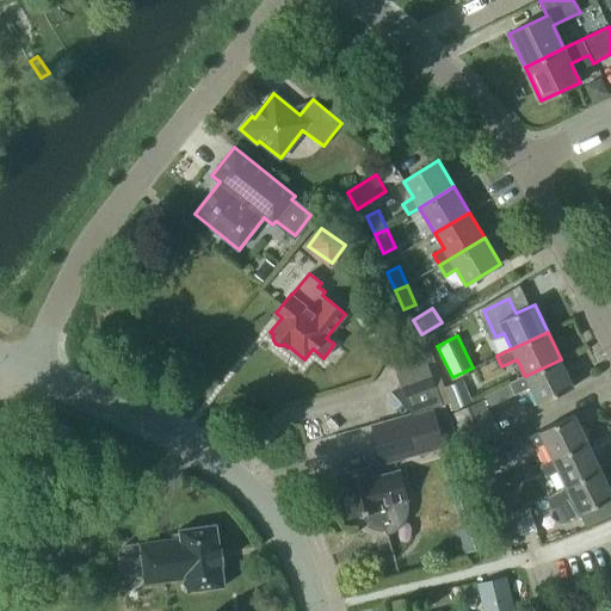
[(434,357),(395,371),(411,413),(450,403),(443,387),(434,357)]
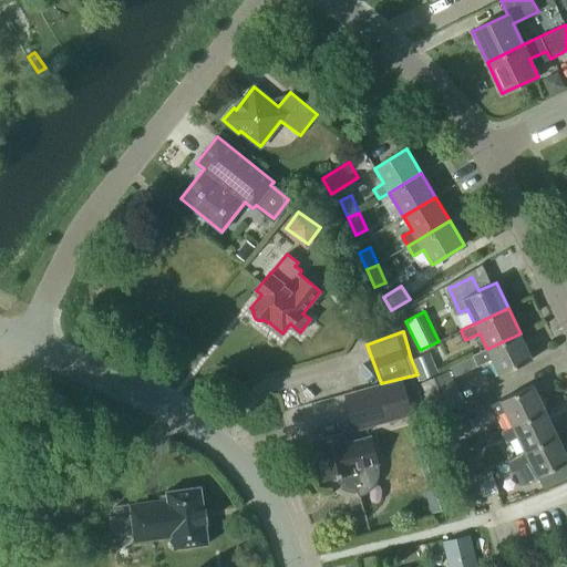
[(521,333),(487,349),(486,348),(472,356),(477,366),(492,359),(500,374),(533,359),(521,333)]
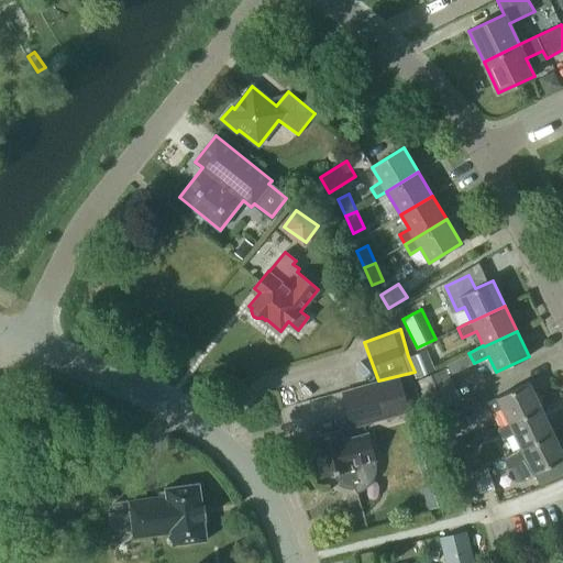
[(408,356),(418,378),(437,371),(427,349),(408,356)]
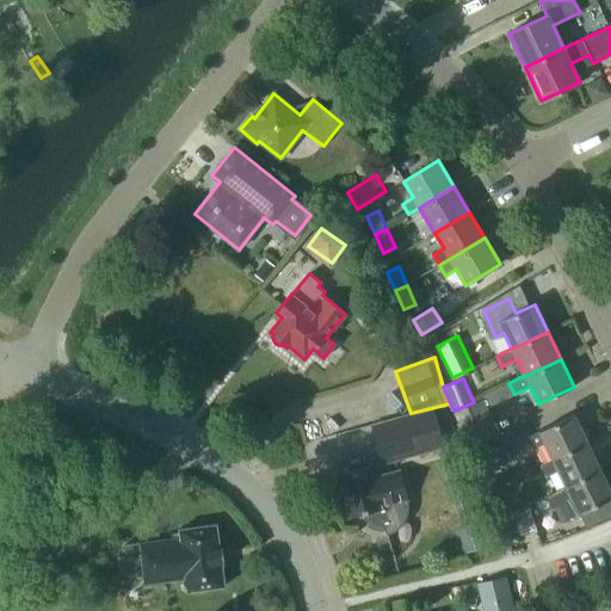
[(495,389),(485,395),(489,406),(501,400),(495,389)]
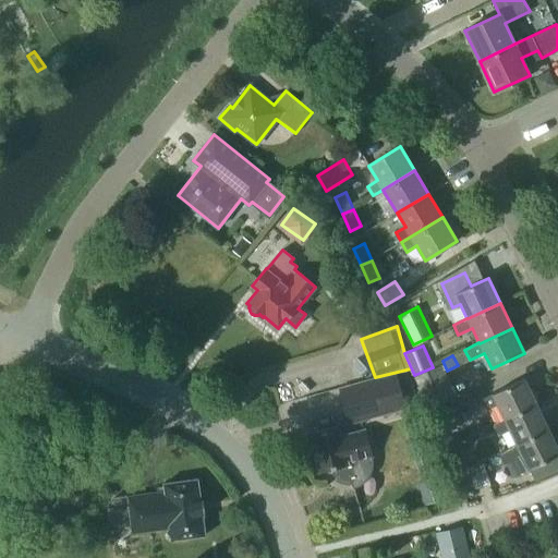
[(441,364),(414,376),(429,409),(456,397),(441,364)]
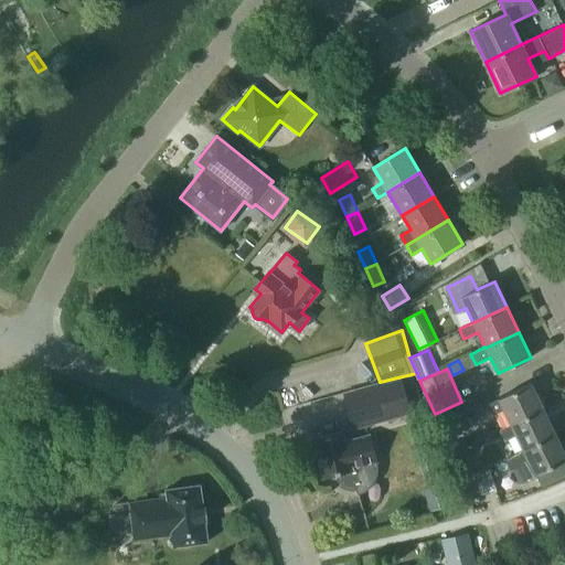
[(354,428),(409,413),(401,379),(344,394),(354,428)]
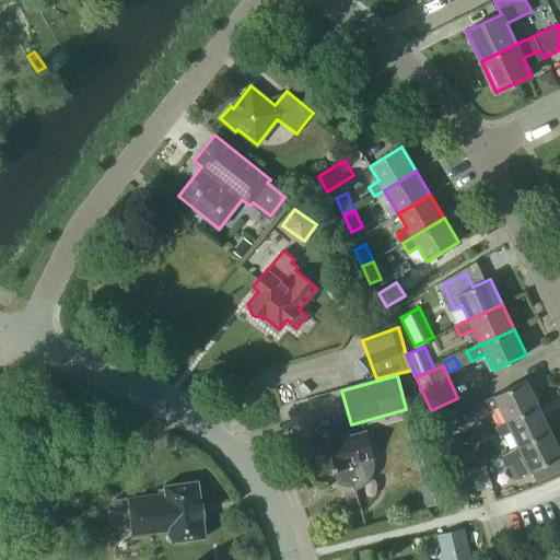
[(499,406),(506,421),(539,405),(527,380),(494,395),(499,406)]
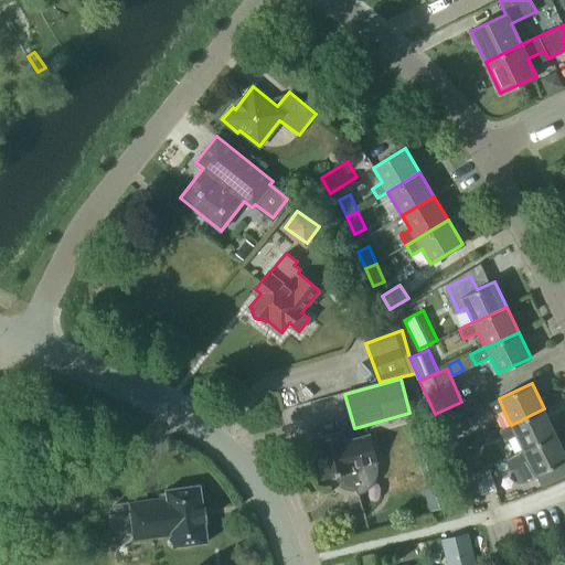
[(460,424),(484,412),(477,396),(452,407),(460,424)]
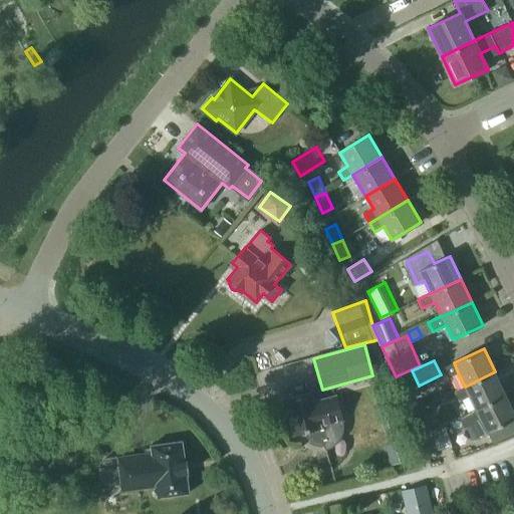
[(454,362),(445,366),(450,376),(458,372),(454,362)]
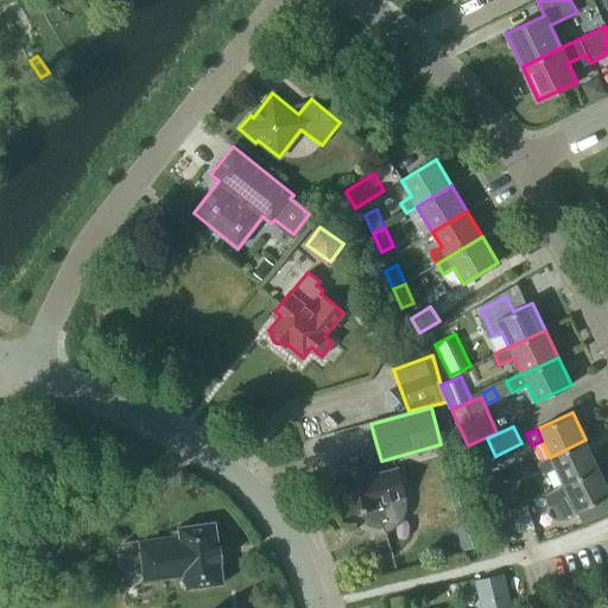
[(599,467),(586,439),(550,457),(538,462),(543,474),(555,469),(563,483),(599,467)]
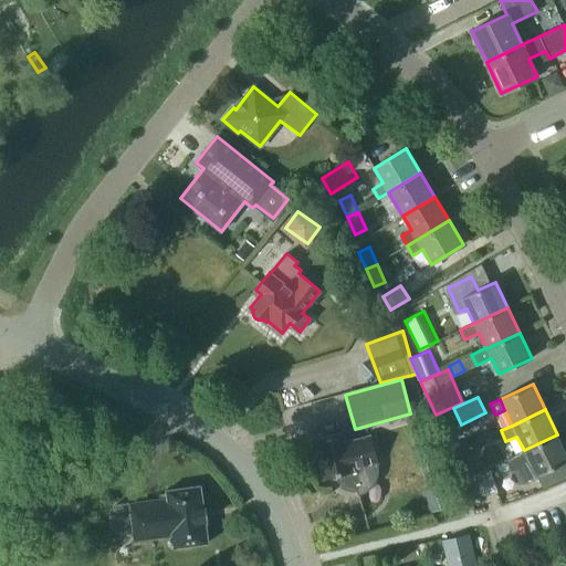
[(432,417),(440,438),(460,431),(452,410),(432,417)]
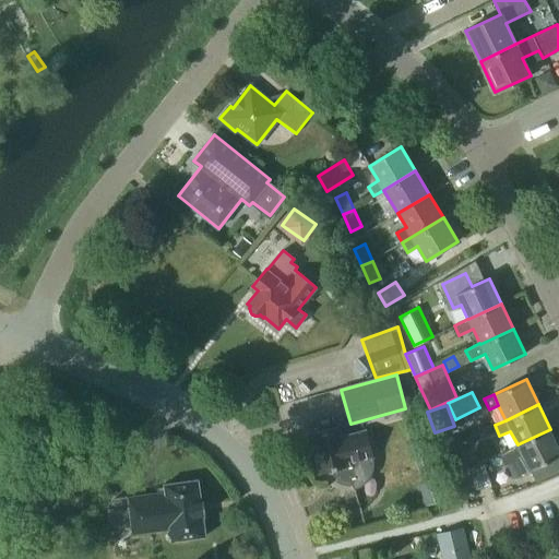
[(426,438),(419,415),(406,419),(414,442),(426,438)]
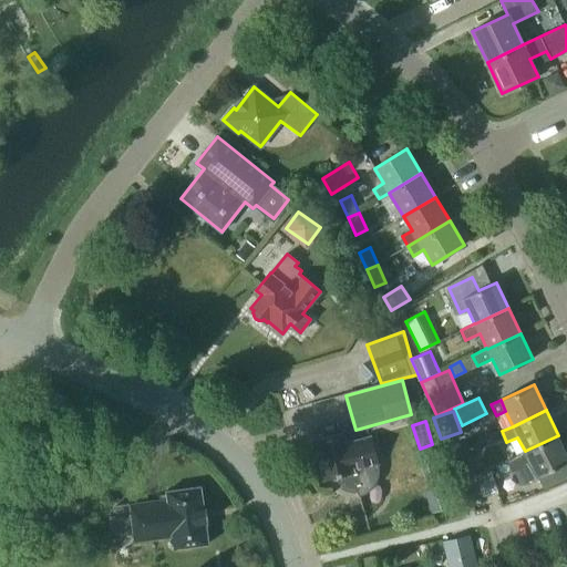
[(358,488),(359,493),(364,491),(369,487),(372,484),(374,480),(375,474),(375,470),(375,464),(378,464),(370,436),(346,443),(343,432),(315,441),(320,460),(315,465),(318,474),(323,475),(325,478),(336,475),(344,486),(358,488)]
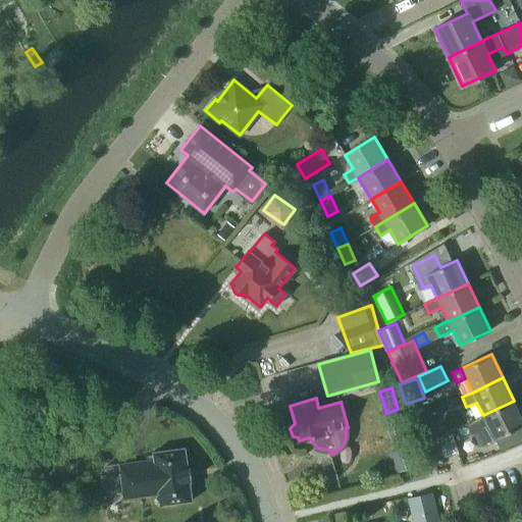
[(521,418),(514,401),(483,415),(466,423),(472,434),(488,426),(494,439),(496,438),(521,425),(521,418)]
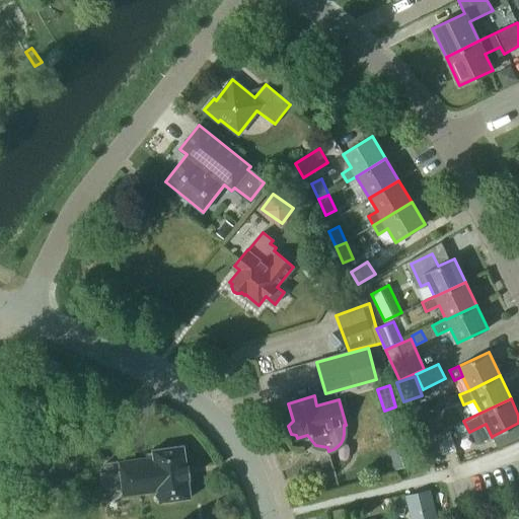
[(426,440),(425,439),(436,435),(427,411),(408,418),(416,443),(426,440)]
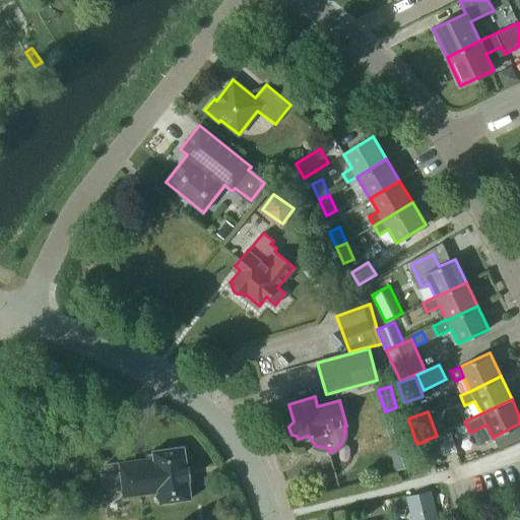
[(519,424),(494,437),(499,449),(519,439),(519,424)]
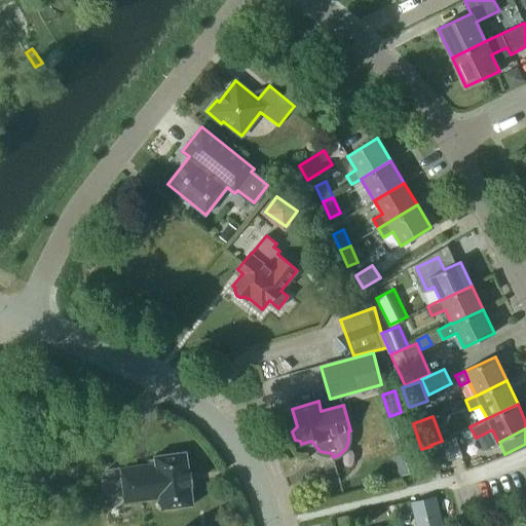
[(448,460),(447,458),(442,441),(430,445),(431,446),(438,464),(448,460)]
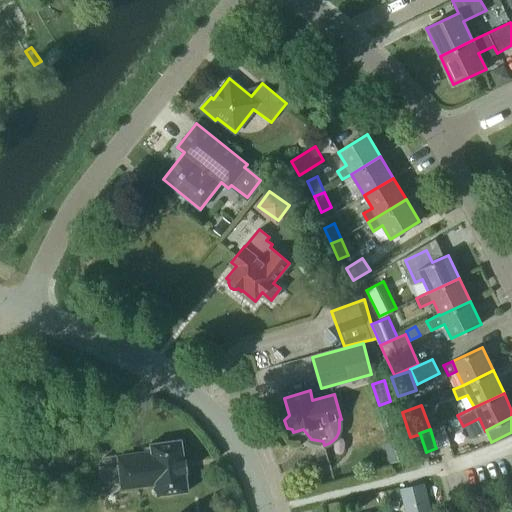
[(150,443),(151,446),(144,447),(145,451),(104,457),(105,465),(99,466),(101,481),(120,478),(122,488),(156,484),(157,495),(188,491),(181,439),(150,443)]
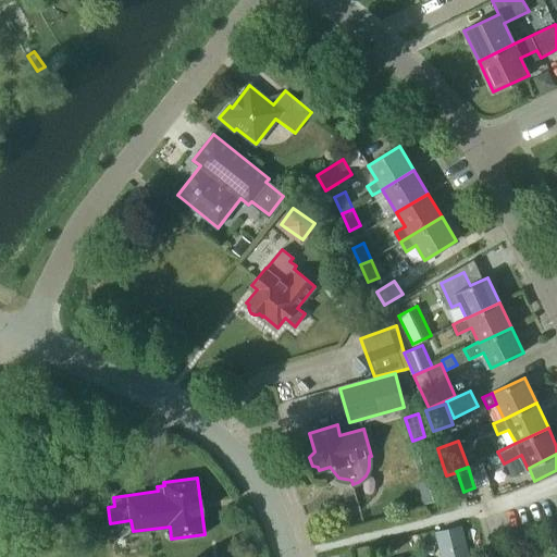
[(436,531),(441,549),(466,544),(461,525),(436,531)]
